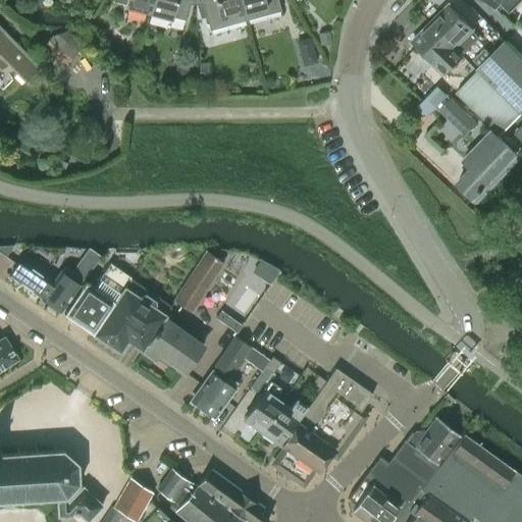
[(124,7),(148,13),(151,0),(112,0),(112,1),(124,4),(124,7)]
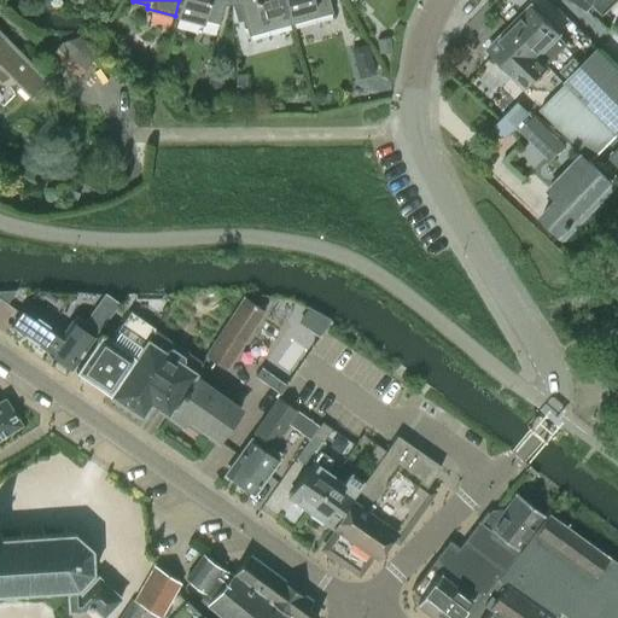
[(179,0),(175,16),(202,23),(203,21),(217,24),(222,5),(231,5),(231,0),(179,0)]
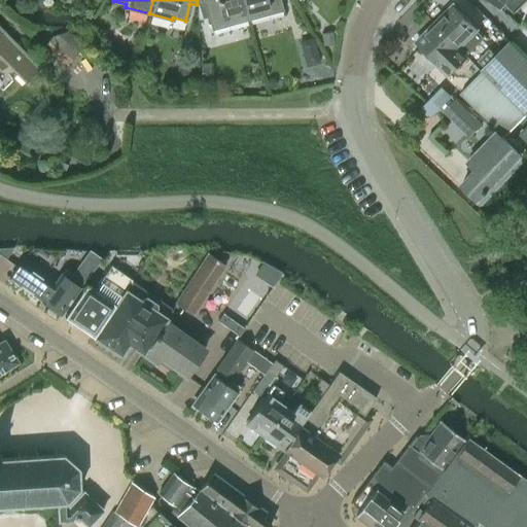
[(211,31),(247,21),(241,0),(197,0),(197,4),(204,4),(211,31)]
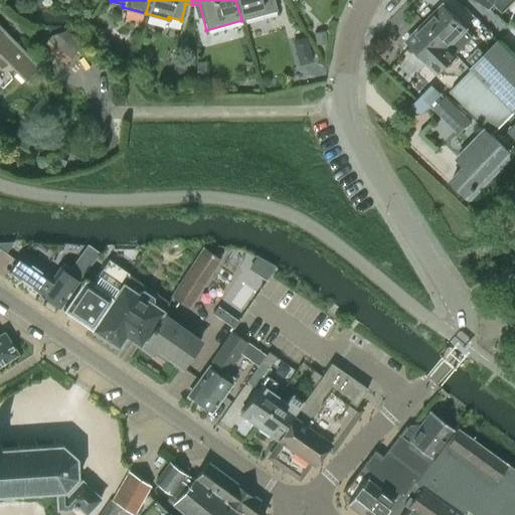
[(273,0),(235,0),(241,20),(277,11),(273,0)]
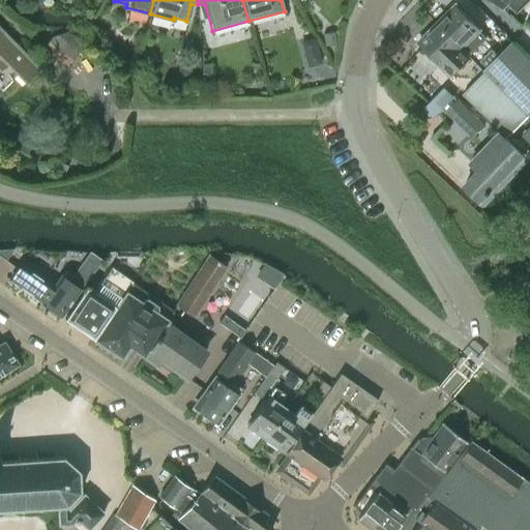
[(517,13),(526,4),(521,0),(495,0),(502,7),(506,3),(517,13)]
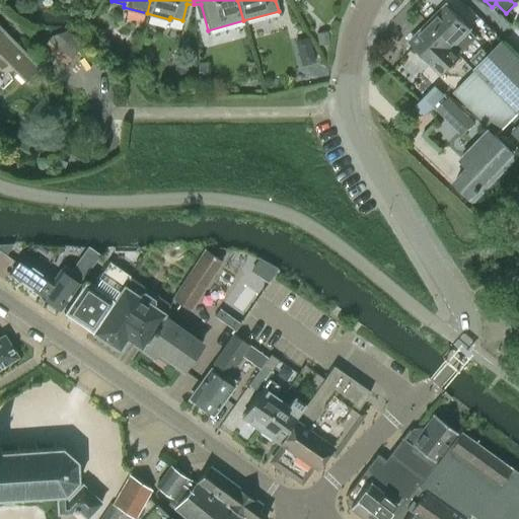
[(447,5),(428,23),(459,54),(475,38),(468,30),(470,28),(447,5)]
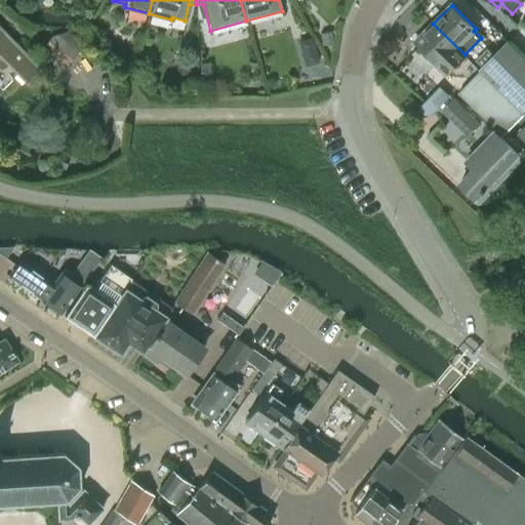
[(465,54),(433,24),(414,43),(438,66),(440,64),(447,72),(465,54)]
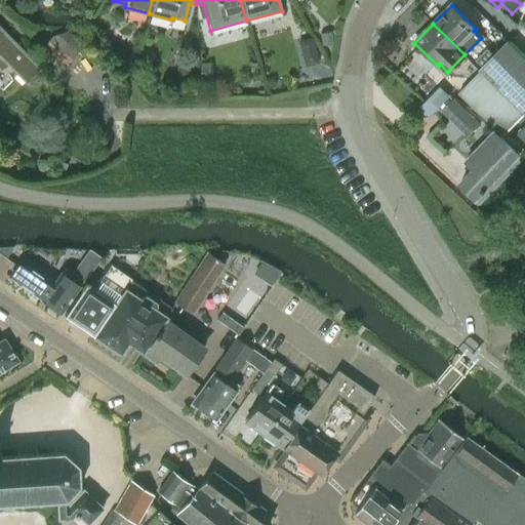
[(25,83),(39,69),(0,30),(0,63),(2,61),(25,83)]
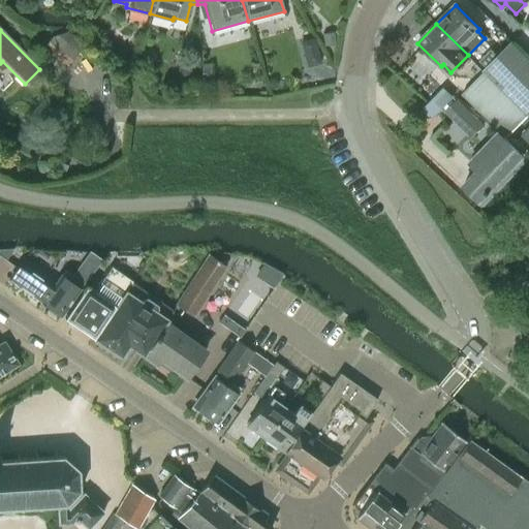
[(41,50),(65,68),(81,48),(57,30),(41,50)]
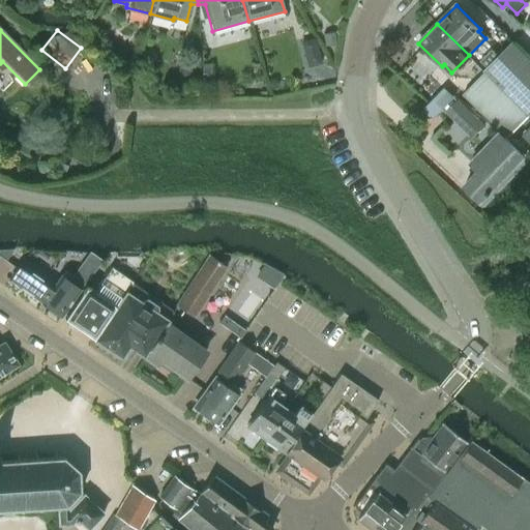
[(529,58),(513,42),(486,71),(529,115),(529,114),(529,58)]
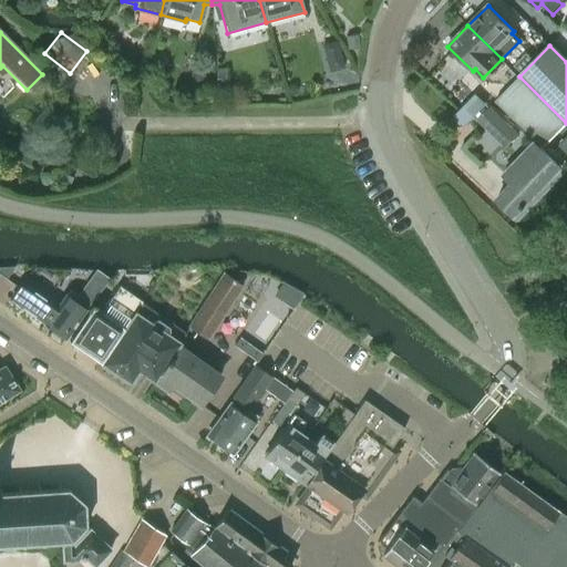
[(495,101),(543,147),(566,123),(519,76),(495,101)]
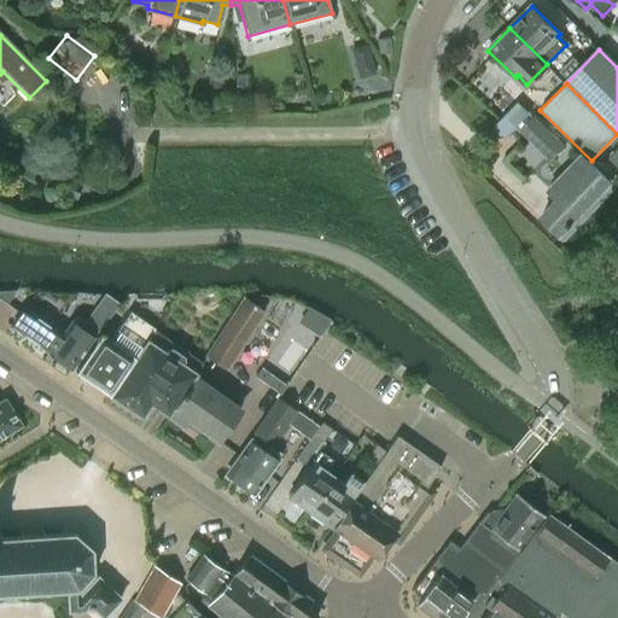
[(519,130),(551,161),(565,146),(534,116),(519,130)]
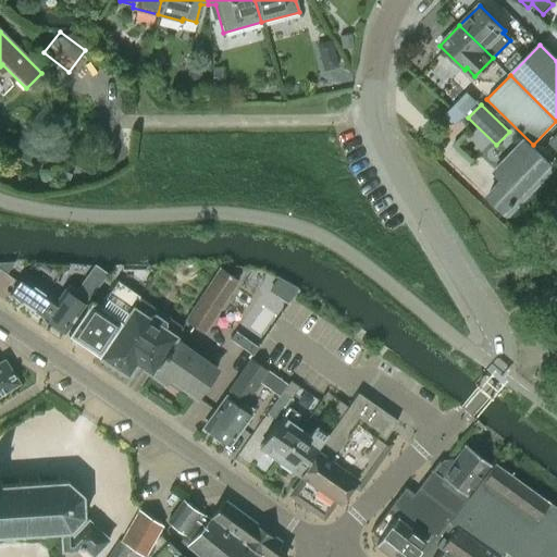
[(487,196),(505,212),(551,165),(524,140),(502,164),(510,172),(487,196)]
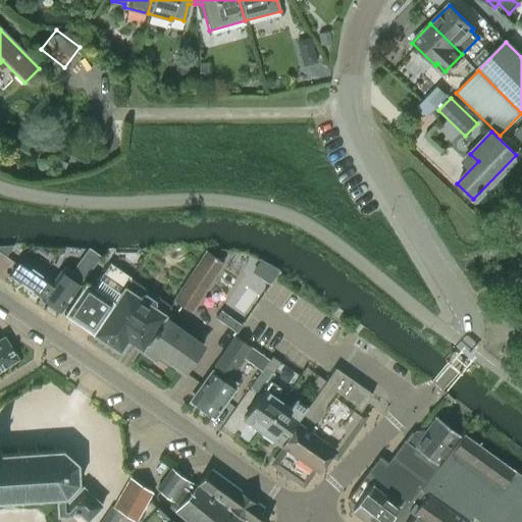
[(14,246),(0,246),(0,252),(5,257),(14,246)]
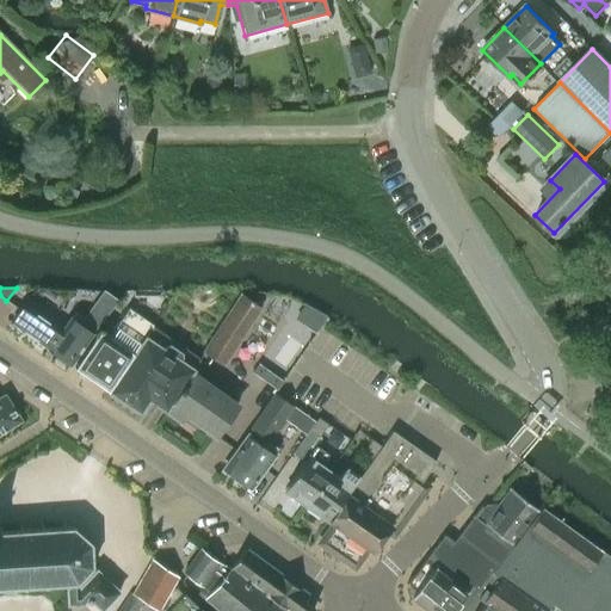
[(202,352),(223,366),(263,309),(241,296),(202,352)]
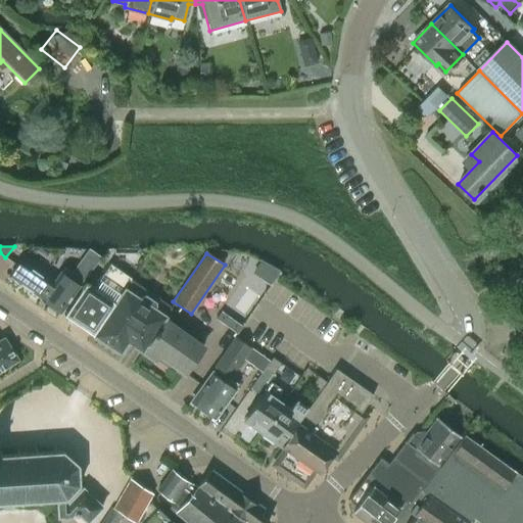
[(70,280),(75,274),(79,269),(66,260),(63,266),(64,267),(52,284),(19,262),(9,277),(60,312),(79,285),(70,280)]
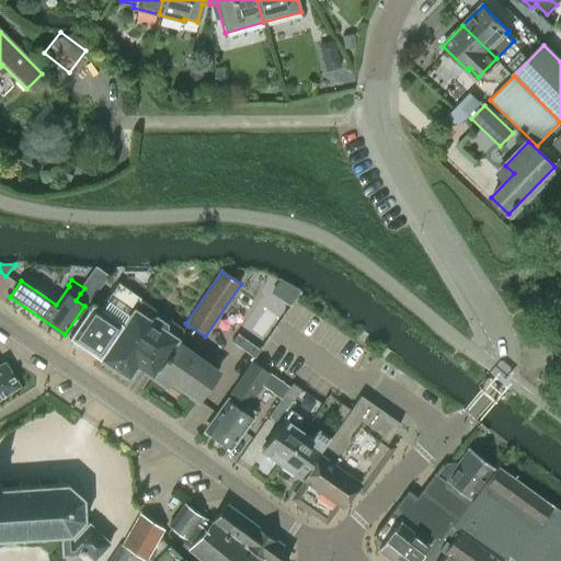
[(139,299),(140,299),(140,298),(117,283),(100,309),(91,302),(68,338),(100,359),(139,299)]
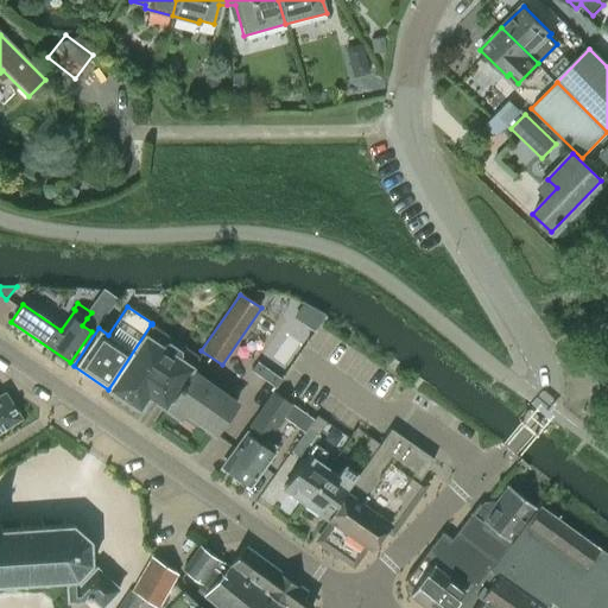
[(200,356),(152,324),(151,324),(108,390),(138,410),(146,397),(164,409),(191,372),(190,371),(200,356)]
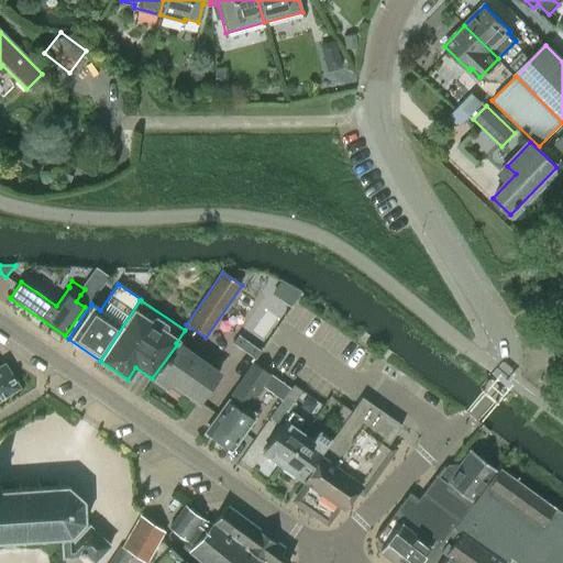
[(238,334),(232,342),(255,359),(261,350),(238,334)]
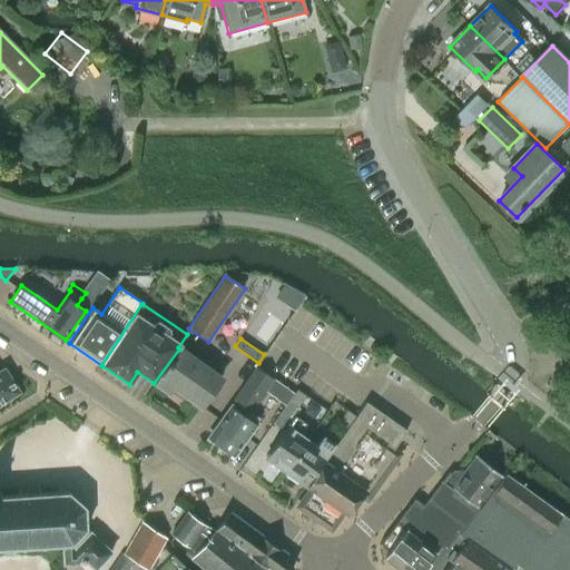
[(154,383),(168,394),(173,389),(200,408),(222,376),(179,347),(179,349),(154,383)]
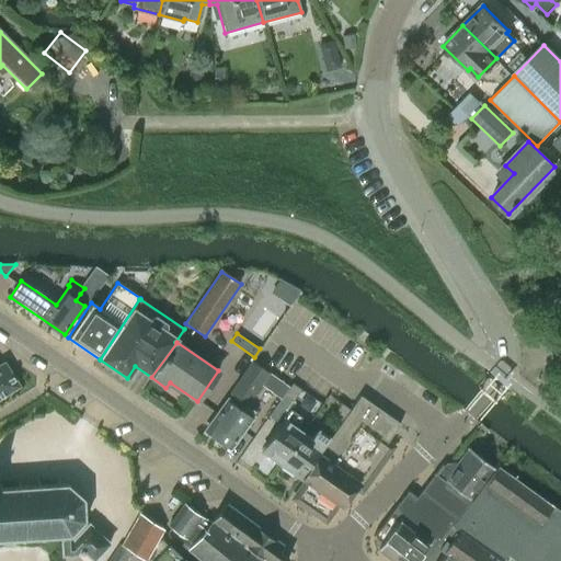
[(227,401),(205,431),(204,432),(228,449),(254,413),(241,404),(248,395),(252,398),(268,373),(251,362),(228,396),(236,401),(232,405),(227,401)]
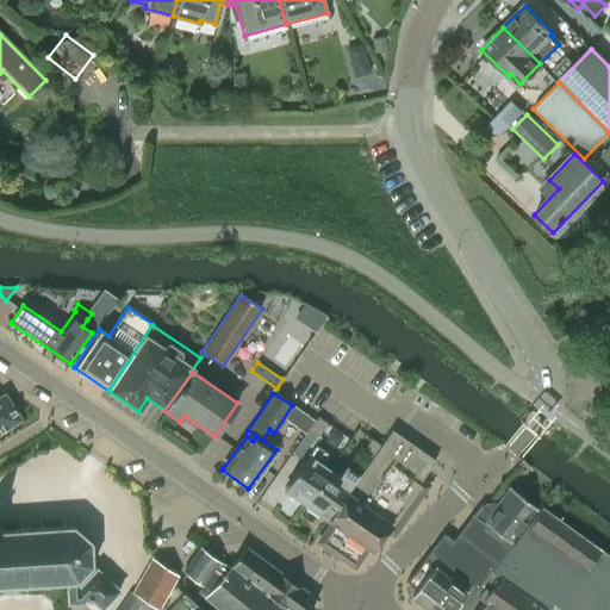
[(0,433),(20,421),(5,394),(0,397),(0,433)]
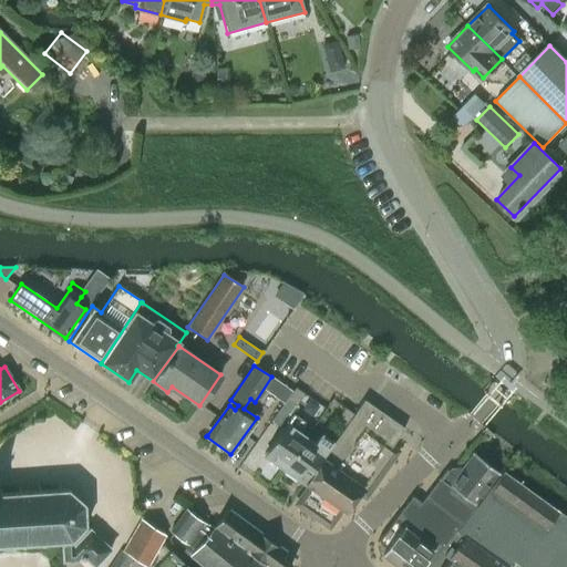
[(285,387),(276,399),(282,404),(291,392),(285,387)]
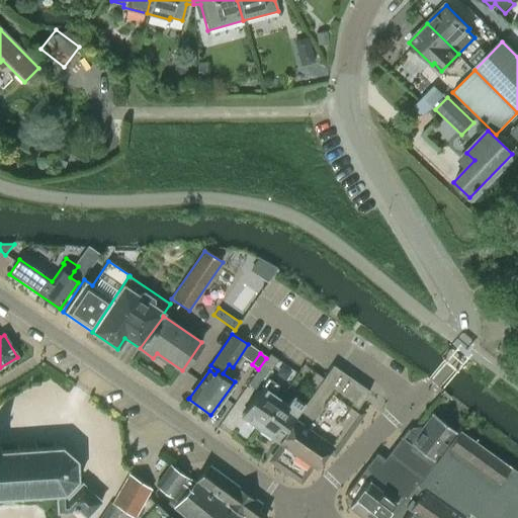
[(270,371),(277,360),(269,354),(261,365),(270,371)]
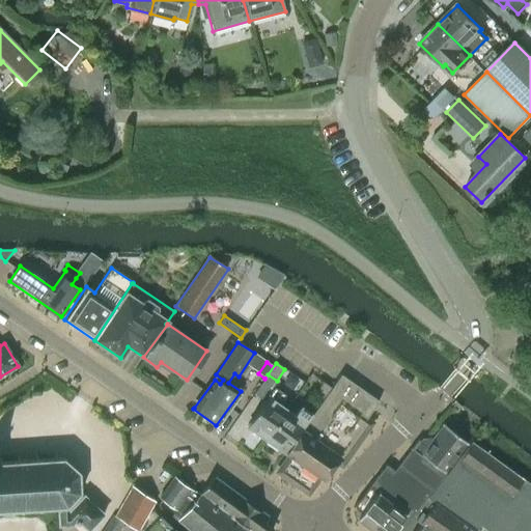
[(365,419),(378,400),(339,374),(331,388),(323,399),(284,454),(287,456),(276,471),(306,493),(317,477),(322,480),(334,462),(339,466),(370,423),(365,419)]
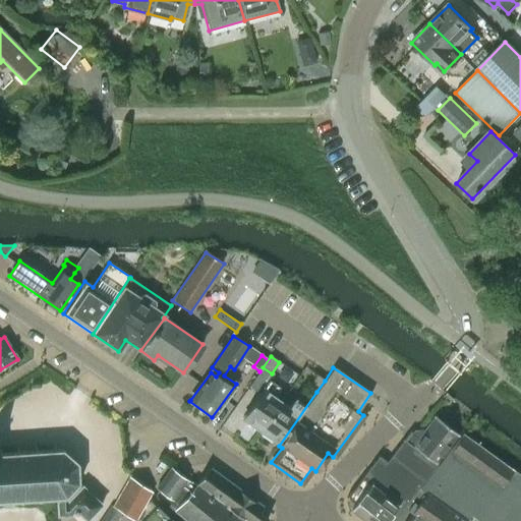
[(308,385),(316,392),(325,381),(315,374),(308,385)]
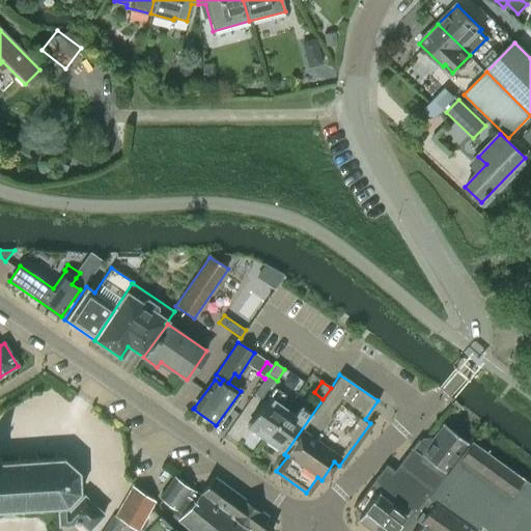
[(264,440),(286,411),(278,404),(283,396),(273,389),(247,426),(264,440)]
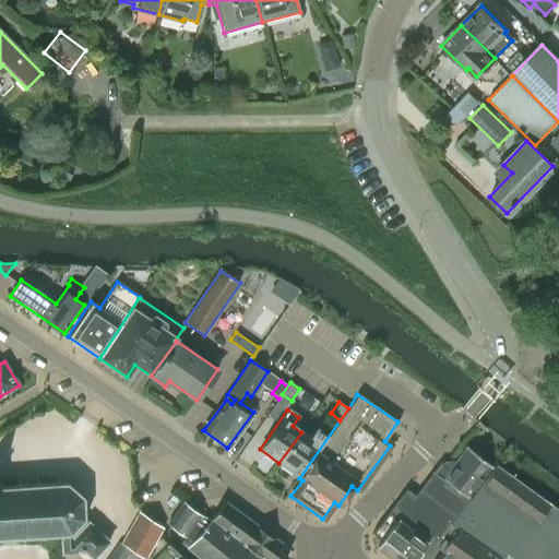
[(301,432),(278,463),(299,477),(326,438),(316,430),(310,438),(301,432)]
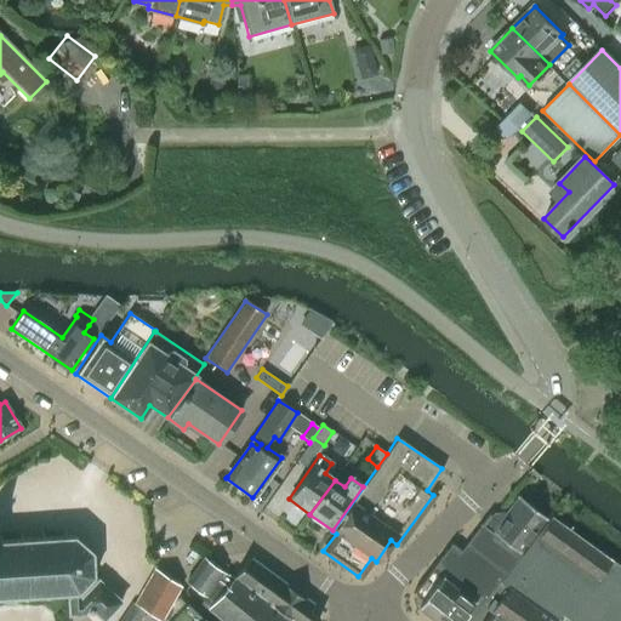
[(480,524),(520,554),(547,519),(518,496),(499,522),(488,514),(480,524)]
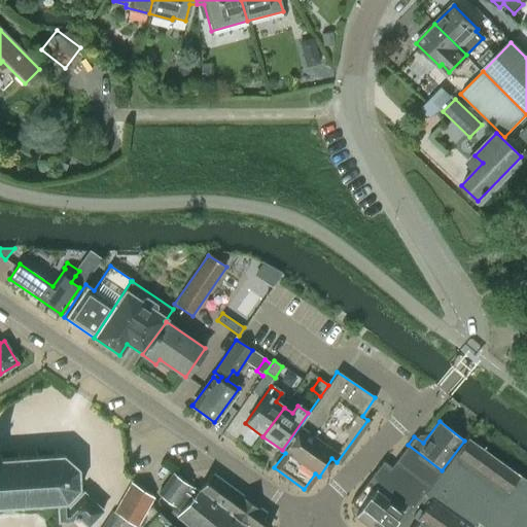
[(383,461),(349,504),(356,511),(353,515),(370,526),(389,526),(400,512),(408,517),(442,470),(408,445),(390,467),(383,461)]
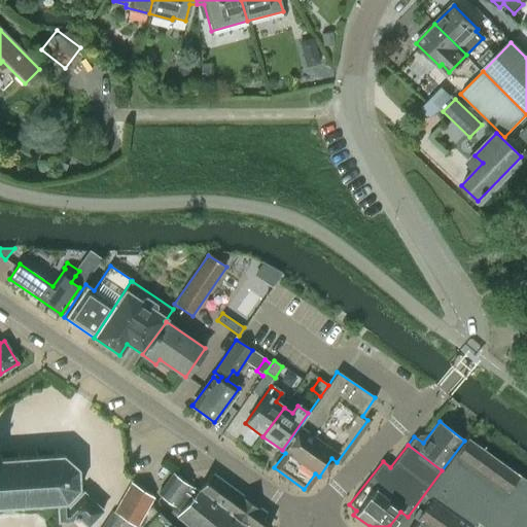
[(23,506),(38,506),(38,510),(41,510),(41,505),(57,505),(57,508),(58,508),(59,522),(70,521),(73,518),(78,522),(80,520),(88,526),(89,526),(104,511),(81,490),(80,469),(65,456),(58,456),(57,453),(55,453),(55,456),(38,457),(38,454),(35,454),(36,457),(20,457),(20,455),(18,455),(18,458),(2,458),(2,455),(0,455),(0,507),(2,508),(2,512),(5,512),(5,508),(21,507),(21,511),(23,511),(23,506)]
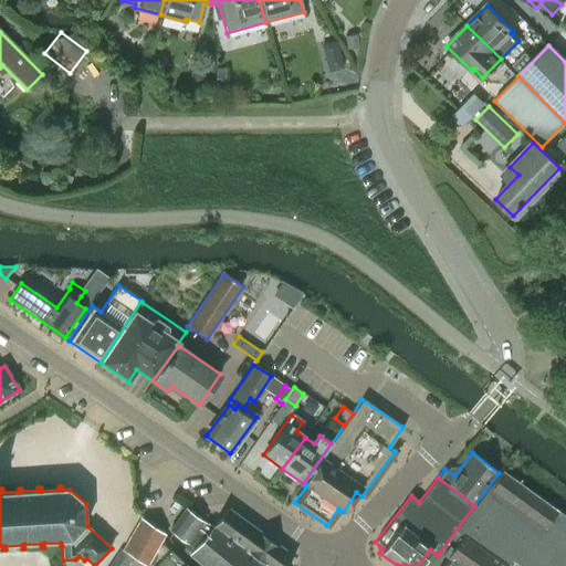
[(237,545),(213,526),(203,522),(187,510),(170,532),(195,549),(190,554),(206,565),(263,565),(238,544),(237,545)]
